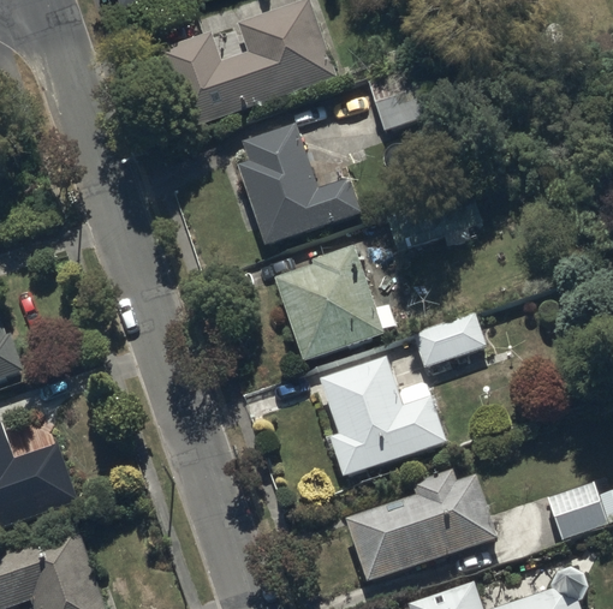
[(338,77),(303,0),(291,0),(162,43),(198,119),(338,77)]
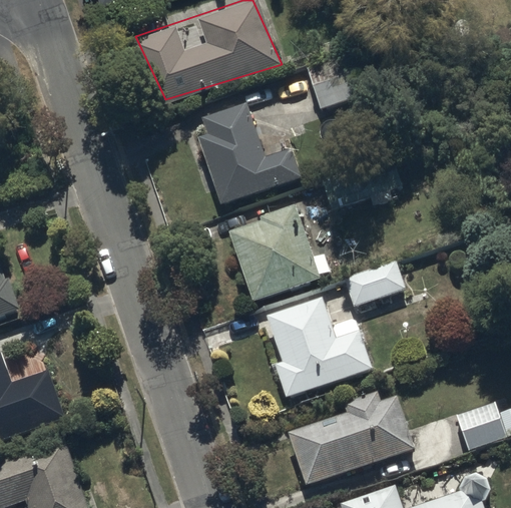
[(352,51),(307,67),(322,110),(367,95),(352,51)]
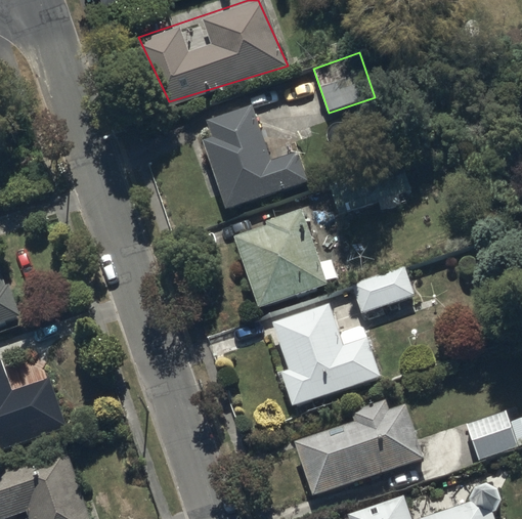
[(250,102),(205,122),(224,214),(305,178),(250,102)]
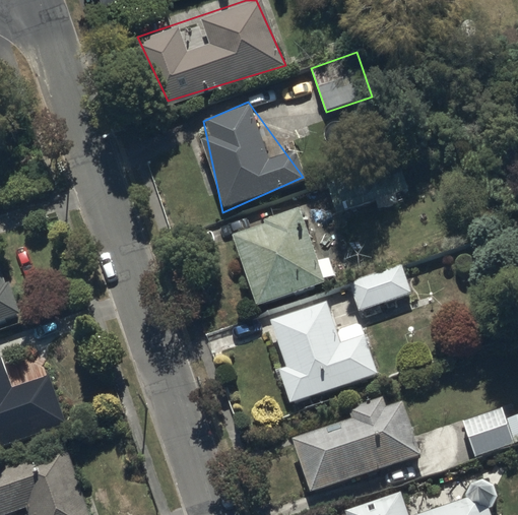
[(398,161),(328,182),(337,213),(377,201),(379,206),(402,199),(400,193),(407,191),(398,161)]
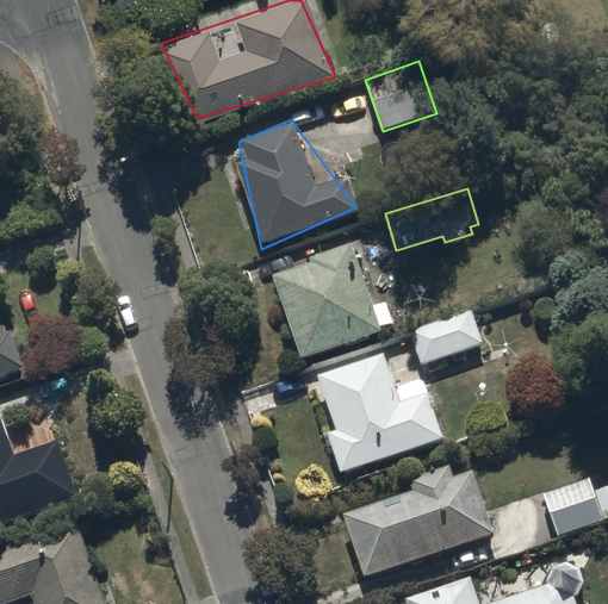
[(341,246),(264,272),(295,362),(384,332),(341,246)]
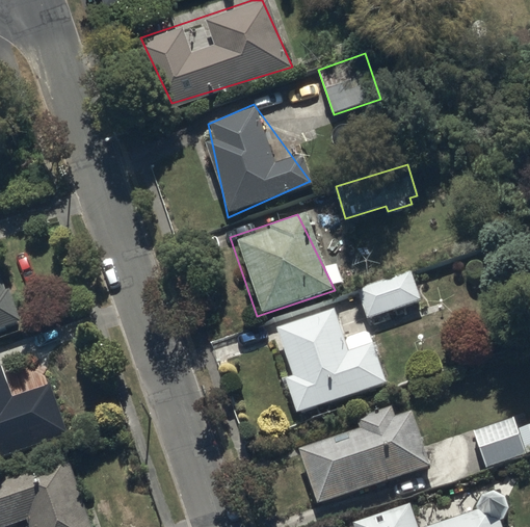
[(412,270),(358,287),(367,317),(421,299),(412,270)]
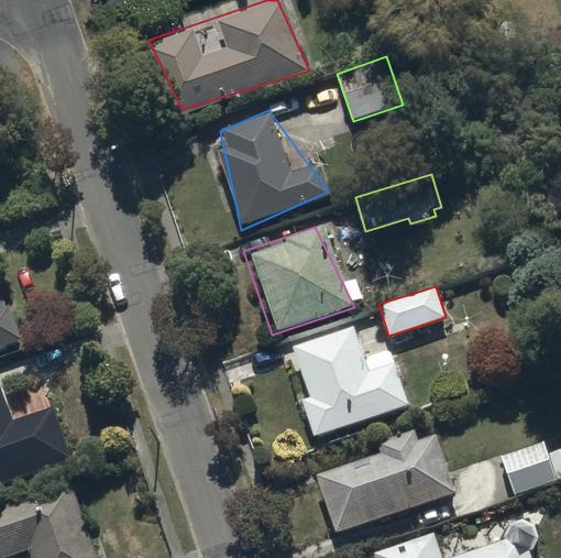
[(0,287),(0,351),(23,346),(11,307),(7,309),(0,287)]
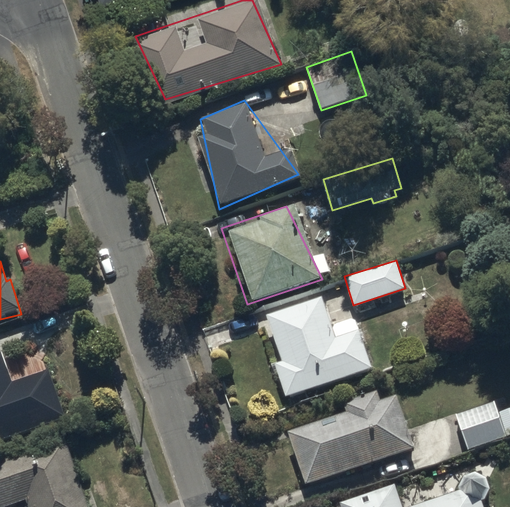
[(318,295),(266,315),(281,396),(370,368),(318,295)]
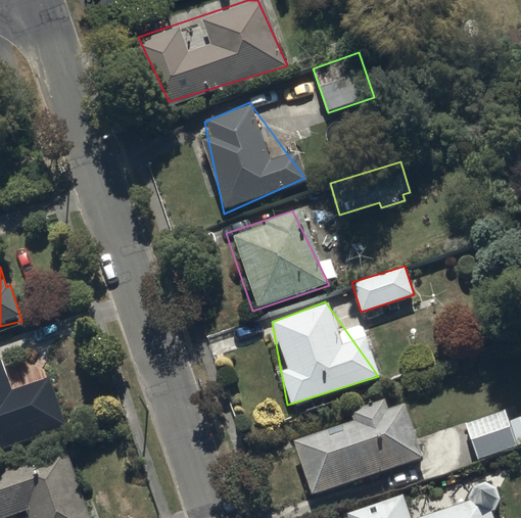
[(0,449),(67,426),(51,378),(45,379),(42,369),(9,380),(3,361),(0,362),(0,449)]
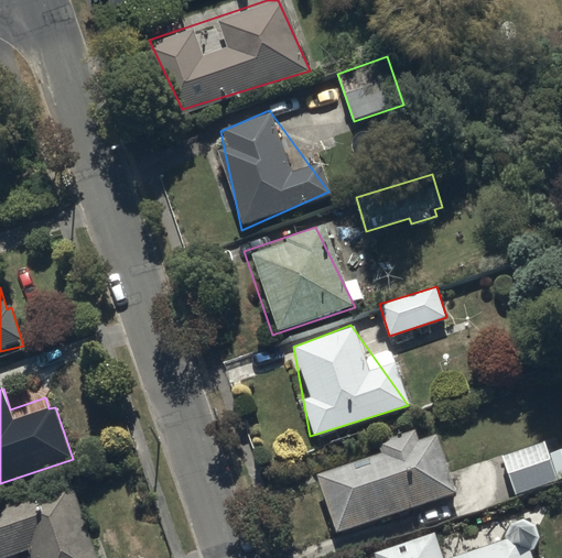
[(412,428),(305,467),(331,535),(446,493),(435,436),(412,428)]
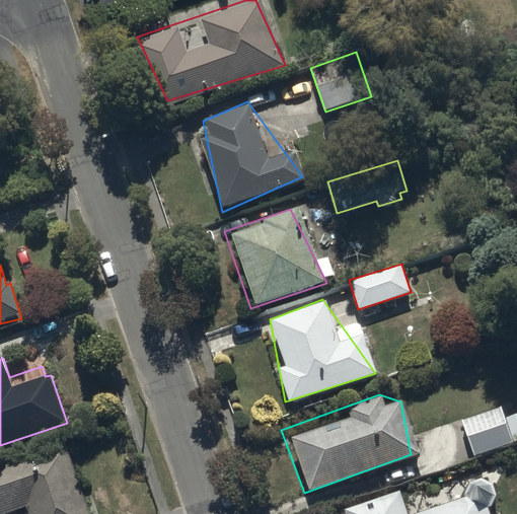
[(463,417),(476,456),(516,441),(516,412),(505,417),(501,405),(463,417)]
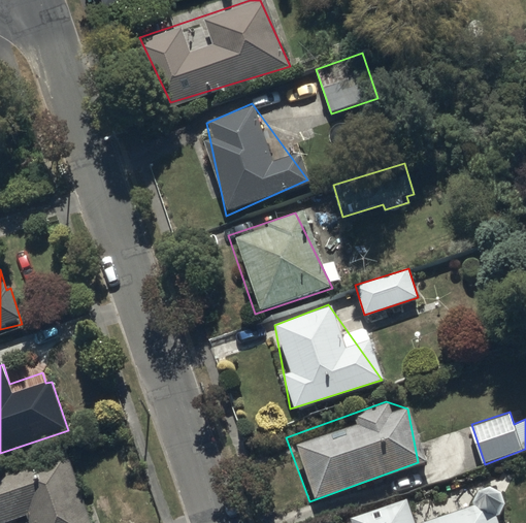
[(0,522),(4,522),(28,516),(30,522),(90,522),(66,454),(0,476),(0,522)]
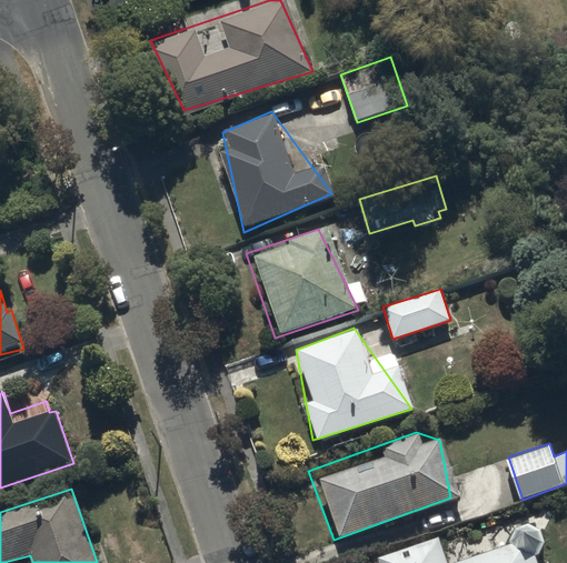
[(440,531),(374,551),(371,562),(540,562),(536,521),(440,531)]
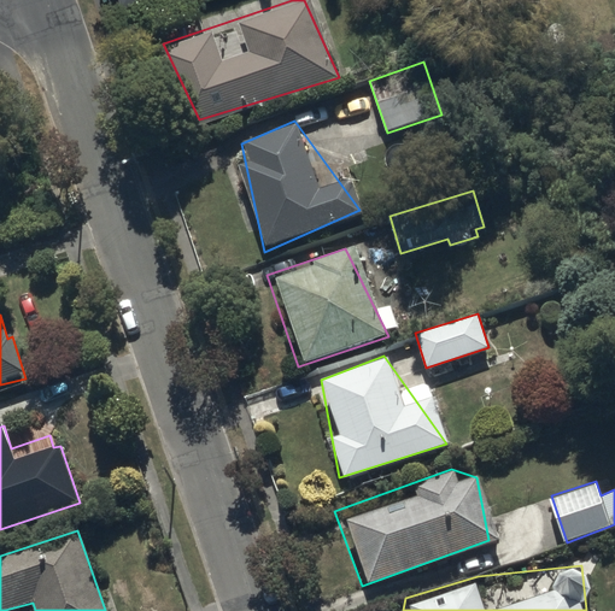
All buildings are outlined.
